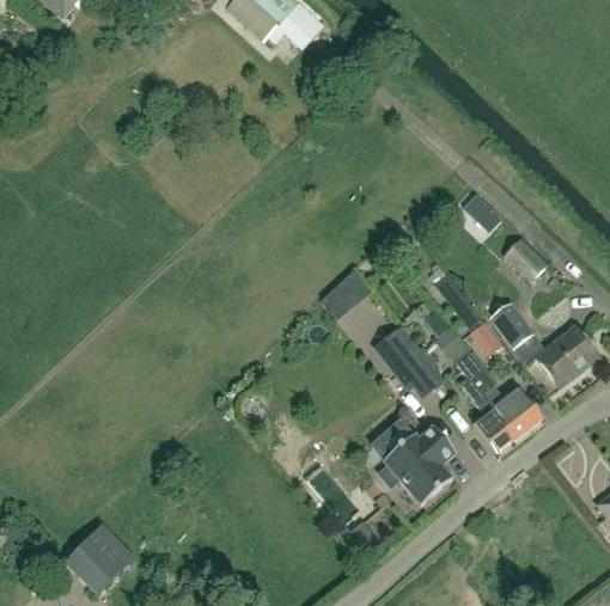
[(38,0),(63,18),(75,0),(38,0)]
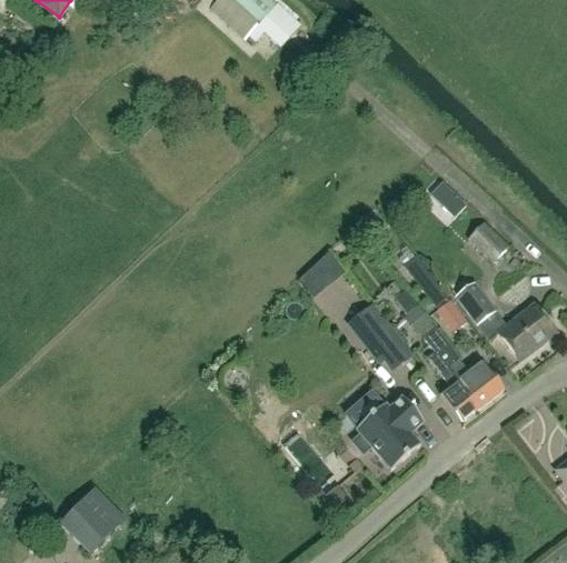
[(109,0),(123,10),(130,0),(109,0)]
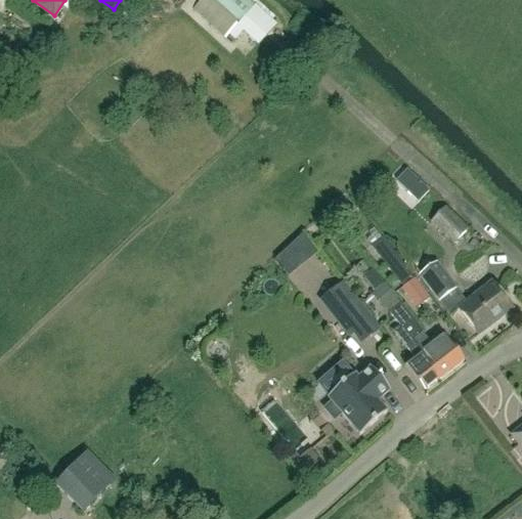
[(89,46),(86,47),(83,38),(75,41),(81,60),(92,56),(89,46)]
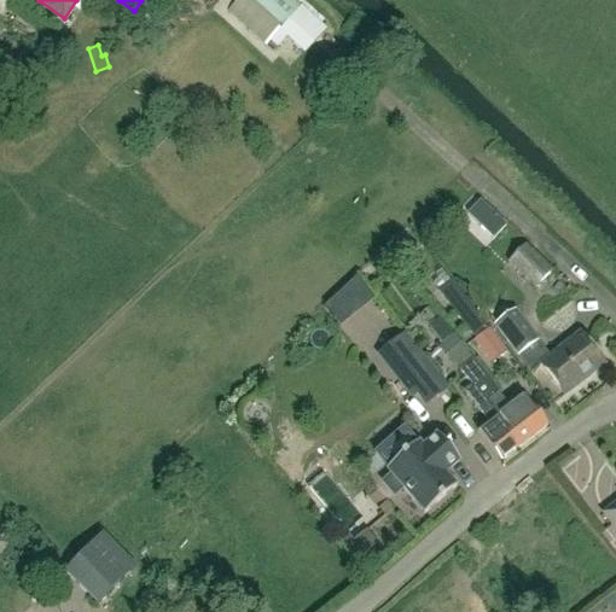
[(474,190),(454,211),(507,260),(510,257),(536,284),(552,267),(555,266),(474,190)]
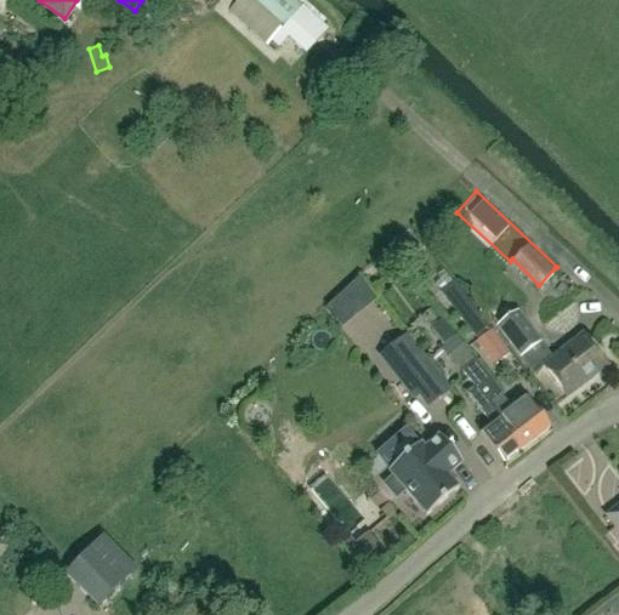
[(403,238),(393,245),(408,262),(416,256),(403,238)]
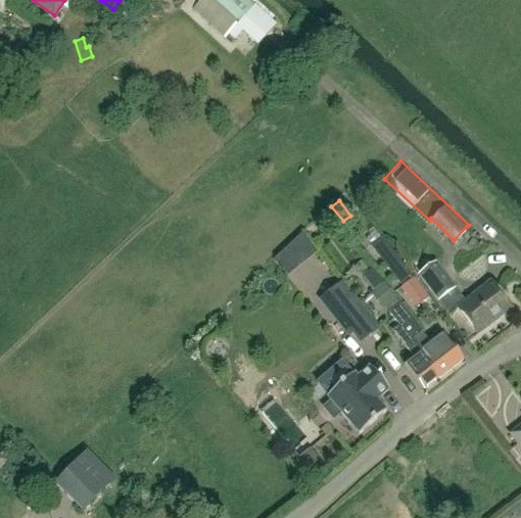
[(376,227),(367,234),(372,241),(371,242),(403,282),(400,284),(416,303),(430,293),(415,273),(382,233),(382,232),(381,233),(376,227)]
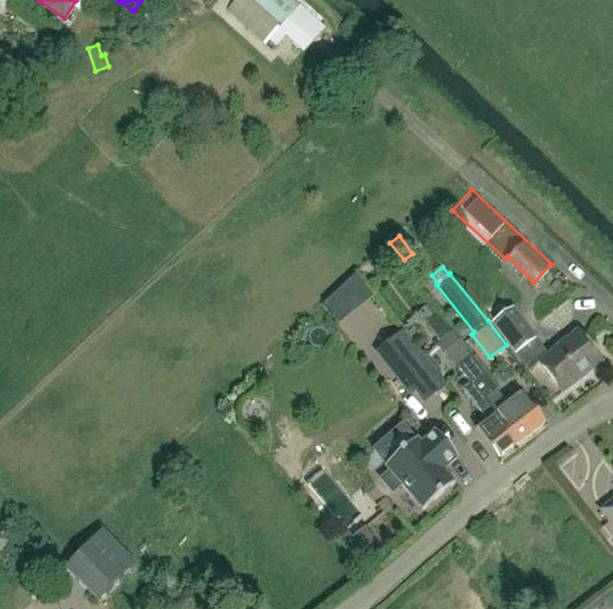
[(548,351),(512,304),(504,292),(483,305),(529,366),(540,358),(563,388),(601,358),(577,327),(548,351)]
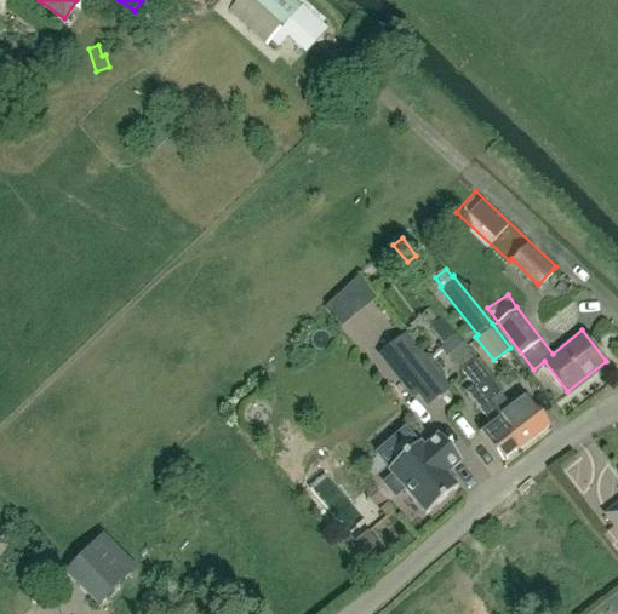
[(406,330),(383,348),(418,391),(441,373),(406,330)]
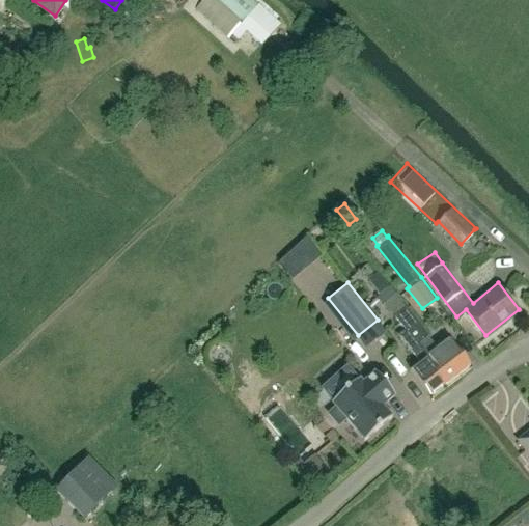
[(421,340),(428,334),(429,332),(407,304),(394,314),(405,327),(398,332),(420,360),(411,366),(430,391),(445,380),(426,355),(429,353),(425,345),(421,340)]
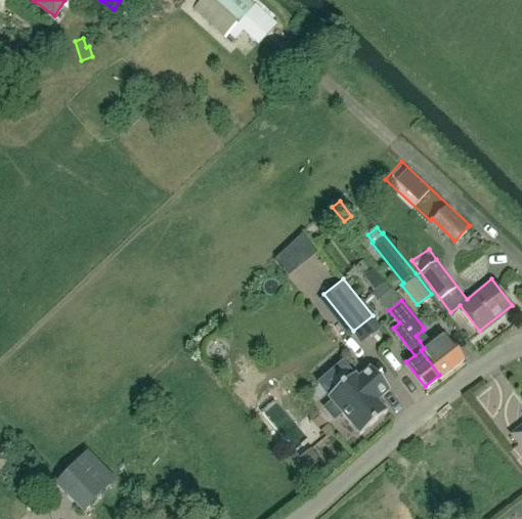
[(431,342),(423,330),(416,336),(420,341),(424,348),(421,350),(439,375),(465,355),(445,331),(431,342)]
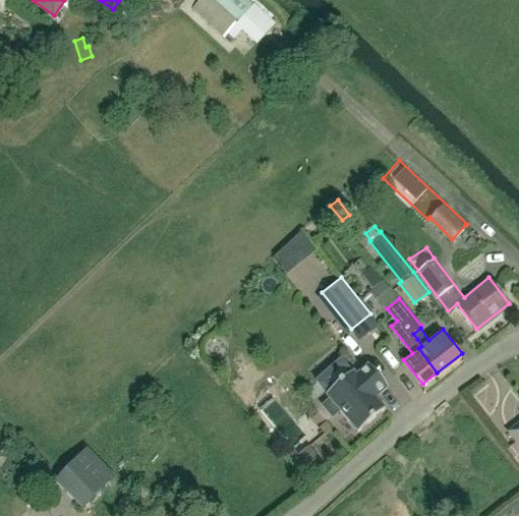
[(368,361),(356,371),(352,367),(326,391),(330,396),(323,402),(332,413),(340,407),(358,428),(385,405),(375,393),(381,388),(382,389),(388,384),(368,361)]
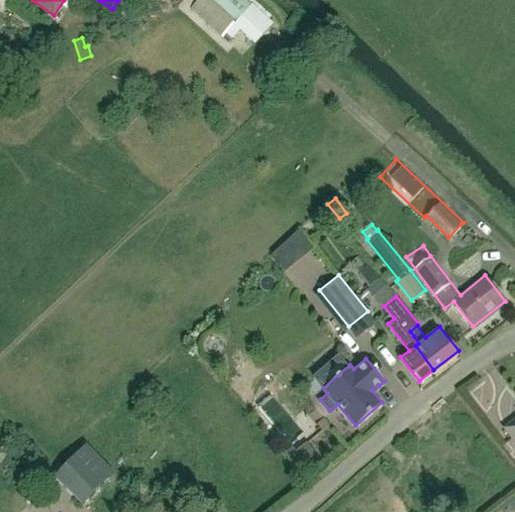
[(514,390),(495,403),(503,417),(514,409),(514,390)]
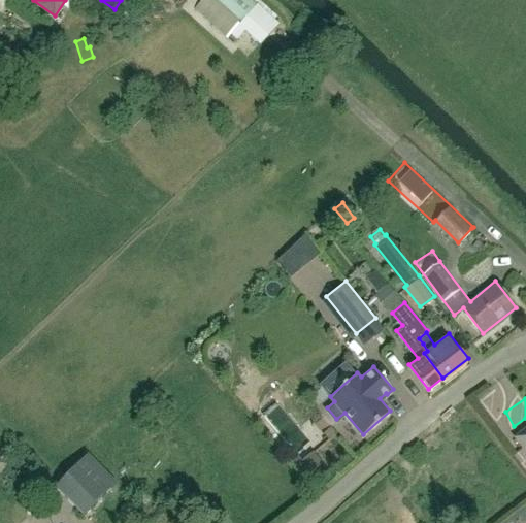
[(525,426),(515,434),(525,448),(525,426)]
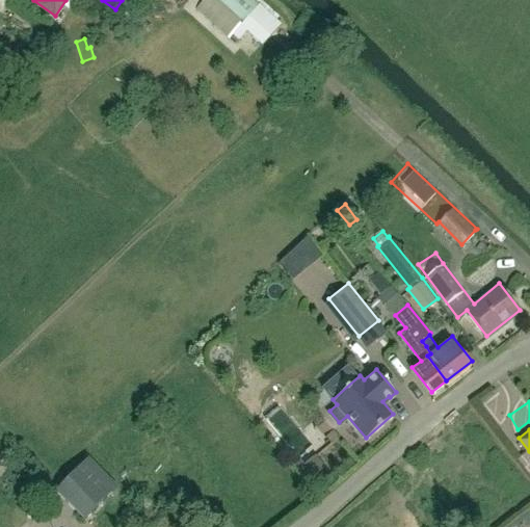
[(87,454),(55,488),(85,517),(117,483),(87,454)]
